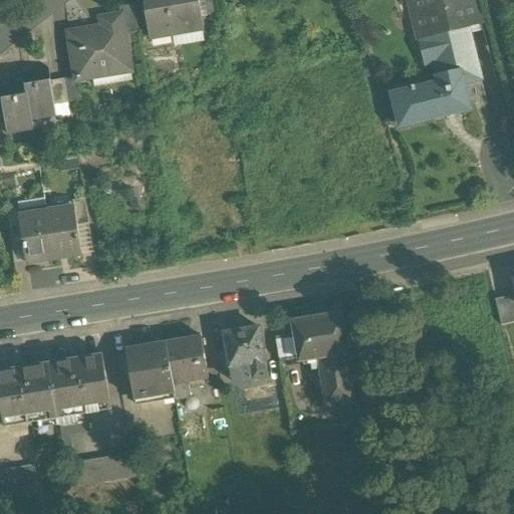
[(146,0),(153,40),(205,31),(199,0),(146,0)]
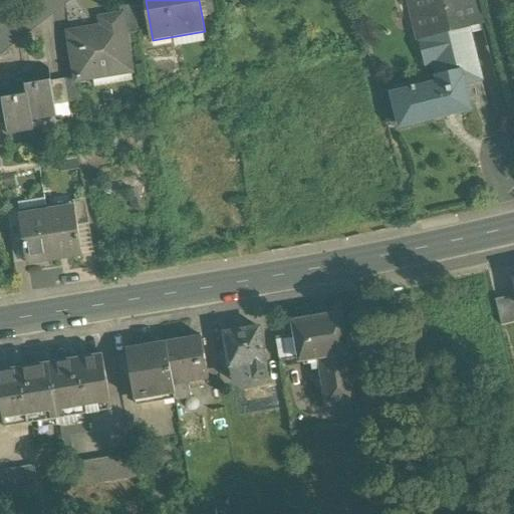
[(477,0),(409,0),(419,39),(468,27),(469,29),(483,25),(484,25),(477,0)]
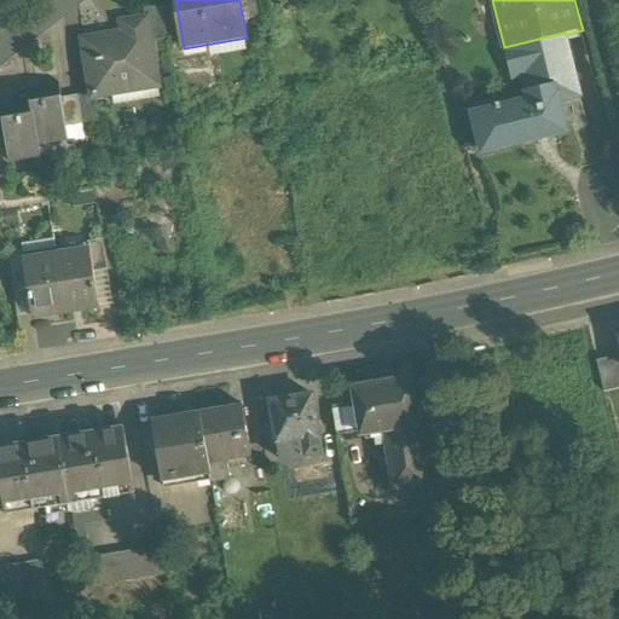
[(162,7),(145,10),(146,21),(150,41),(167,39),(162,7)]
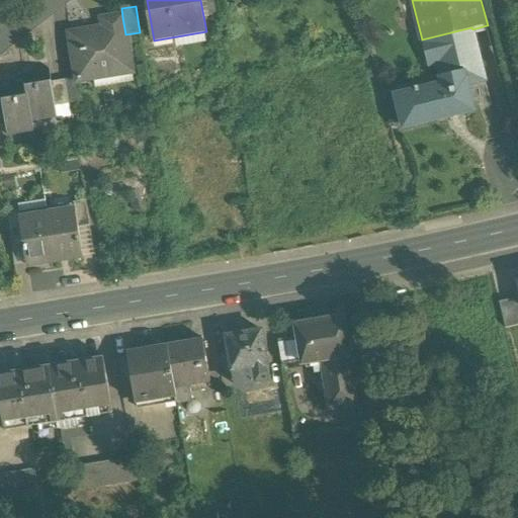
[(104,30),(71,35),(78,78),(78,82),(95,79),(94,74),(132,68),(125,34),(122,17),(103,20),(104,30)]
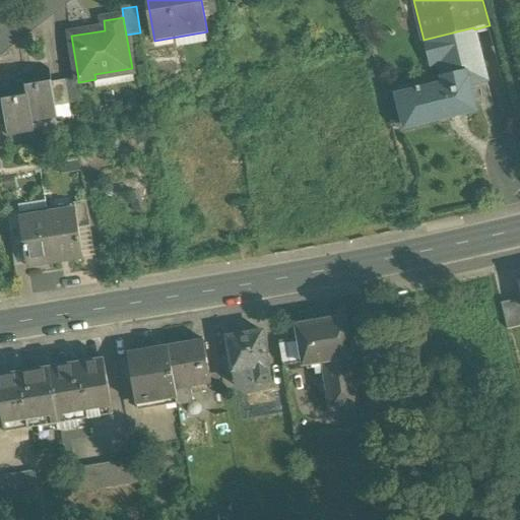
[(489,25),(474,29),(475,36),(490,31),(489,25)]
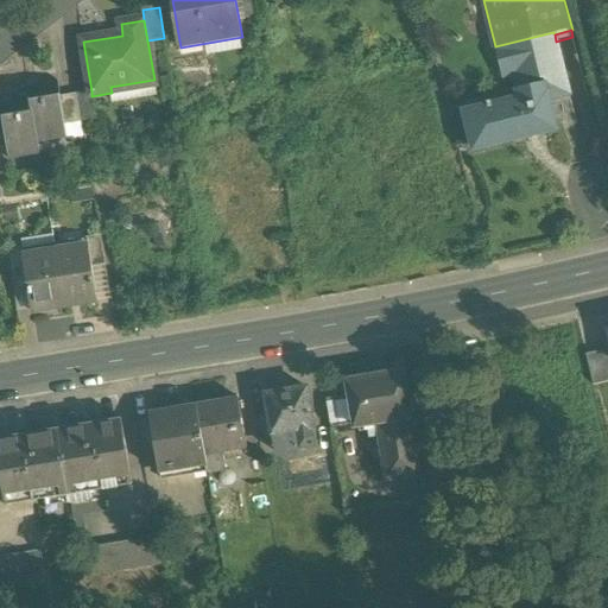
[(544,84),(549,101),(570,96),(556,42),(555,35),(553,32),(495,46),(504,78),(514,76),(519,90),(544,84)]
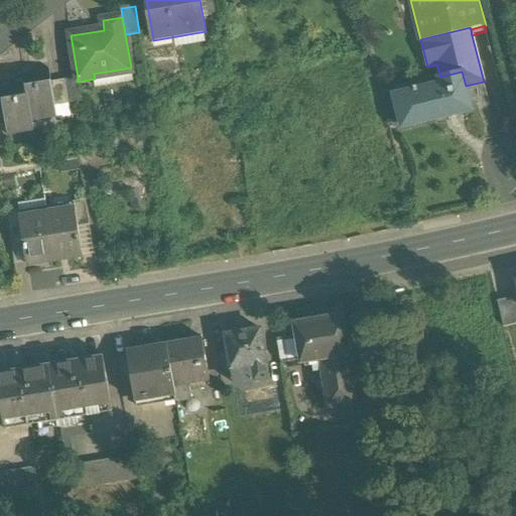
[(50,70),(24,75),(25,84),(32,122),(58,118),(56,106),(52,82),(50,70)]
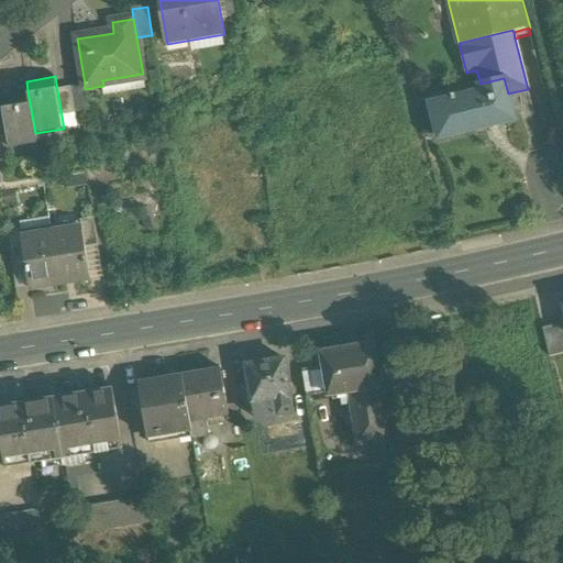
[(504,78),(481,84),(482,92),(456,99),(455,95),(452,96),(453,99),(431,105),(439,139),(514,119),(508,94),(504,78)]
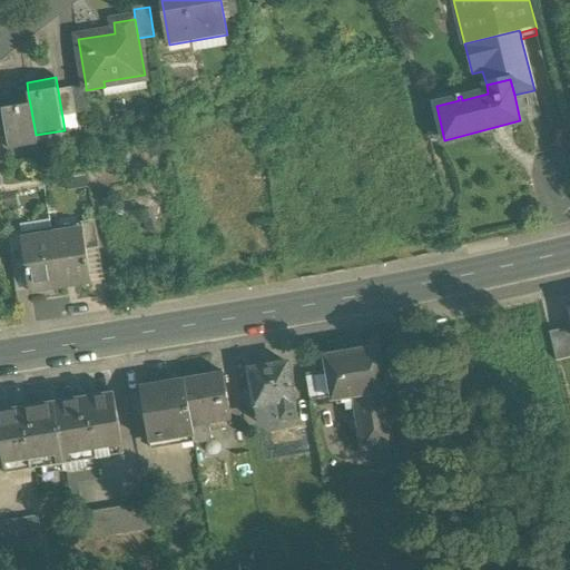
[(86,86),(72,88),(77,115),(90,112),(86,90),(86,86)]
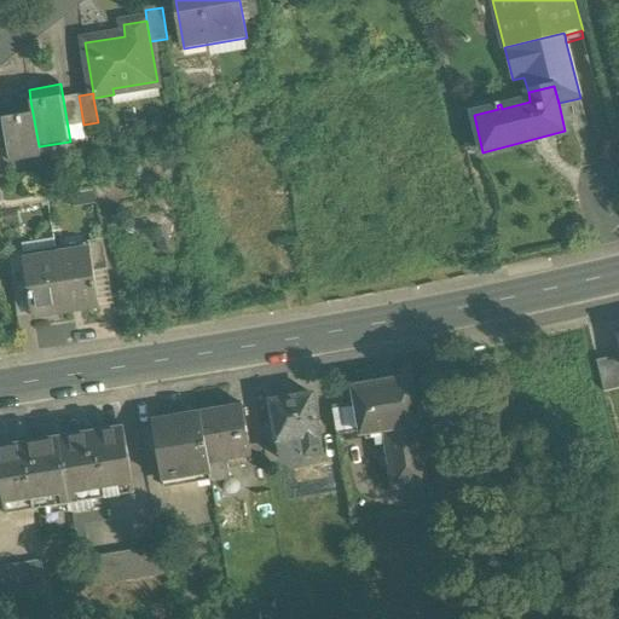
[(79,96),(63,98),(68,127),(84,125),(79,96)]
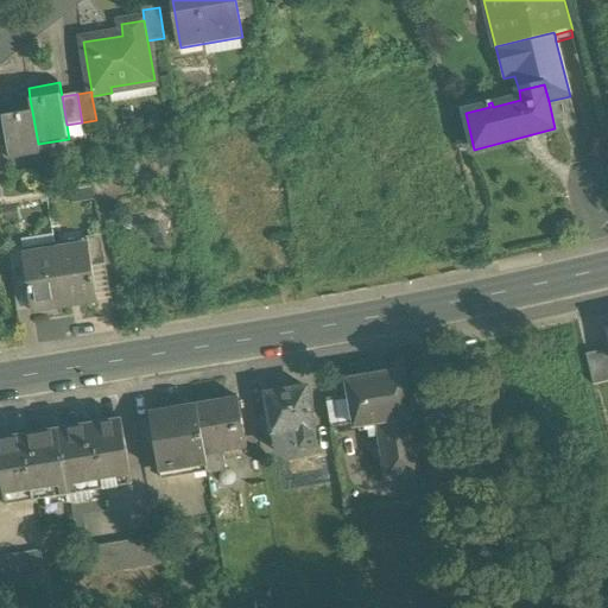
[(30,99),(0,103),(2,119),(7,146),(10,159),(39,154),(38,144),(30,99)]
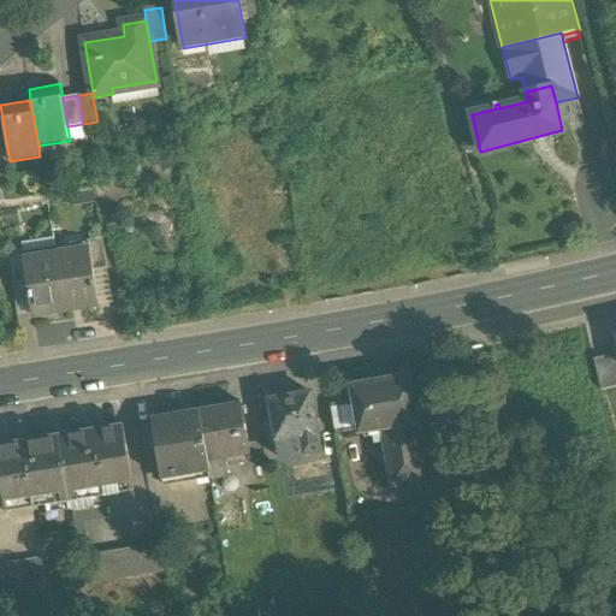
[(108,270),(104,241),(87,244),(88,248),(92,272),(108,270)]
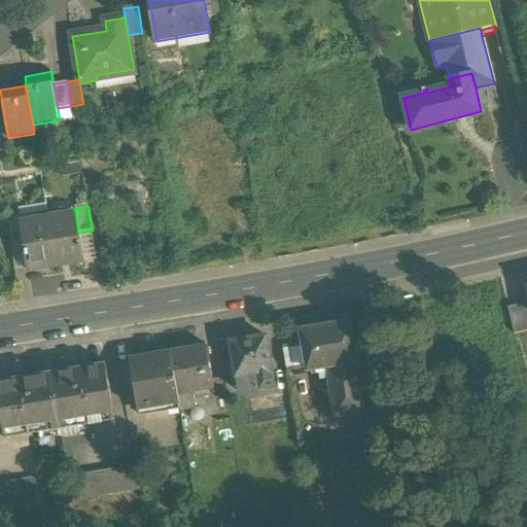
[(75,212),(48,216),(57,268),(83,262),(78,233),(75,212)]
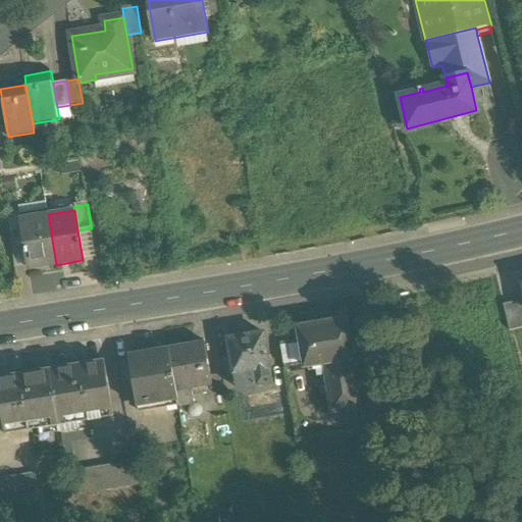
[(48,214),(18,219),(21,240),(27,269),(56,265),(48,214)]
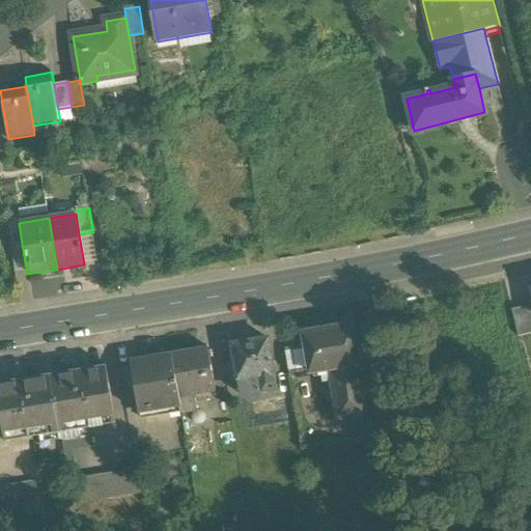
[(18,220),(7,222),(11,246),(22,244),(19,223),(18,220)]
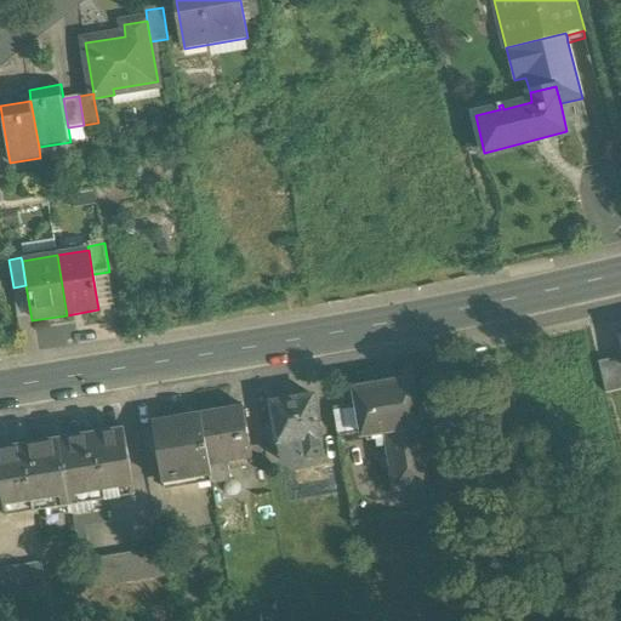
[(620,359),(600,365),(609,396),(620,392),(620,359)]
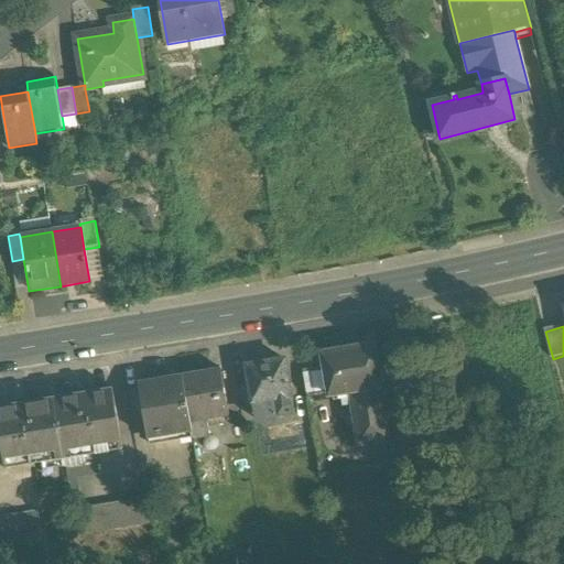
[(376,346),(322,355),(329,397),(357,392),(381,388),(382,388),(376,346)]
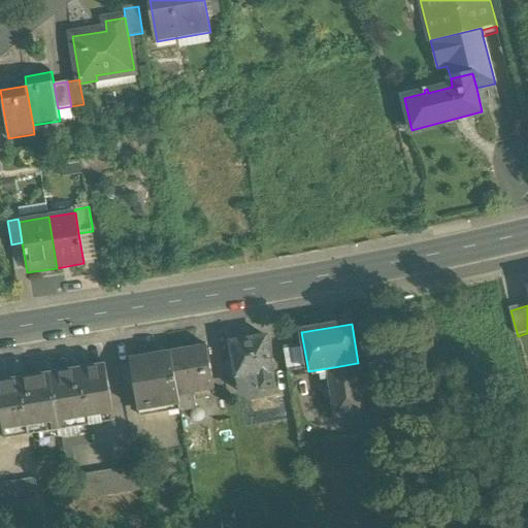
[(301,332),(281,336),(288,375),(308,371),(301,332)]
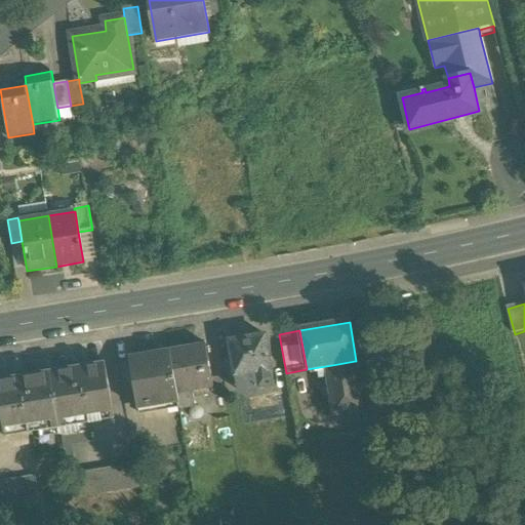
[(266,335),(231,340),(234,359),(228,360),(230,376),(248,373),(250,390),(271,386),(269,370),(270,369),(266,335)]
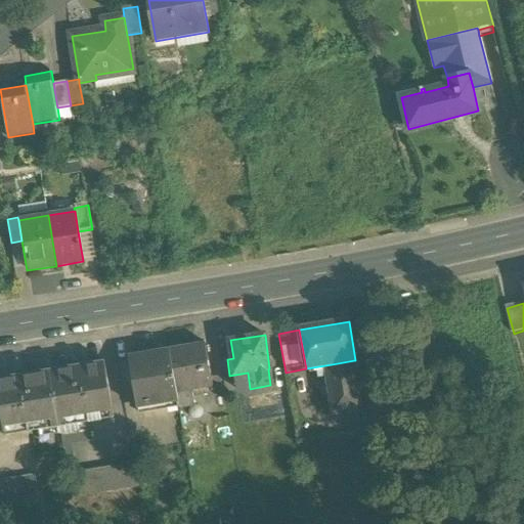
[(206,343),(168,350),(176,398),(205,393),(203,387),(213,385),(206,343)]
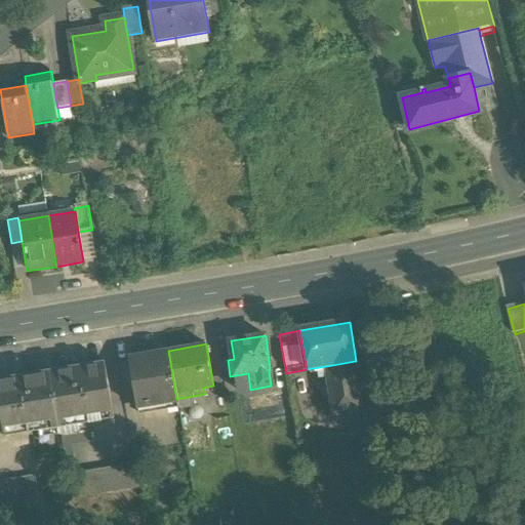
[(168,351),(128,358),(136,409),(138,409),(139,415),(177,407),(176,399),(168,351)]
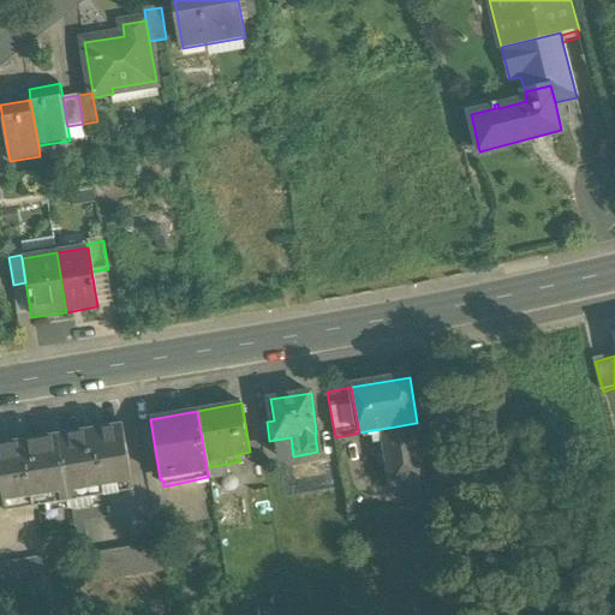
[(416,423),(389,428),(399,482),(425,477),(416,423)]
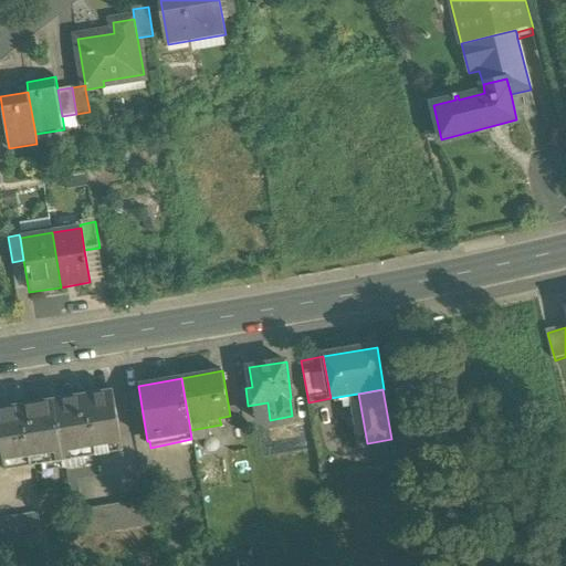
[(114,395),(58,404),(66,458),(123,449),(114,395)]
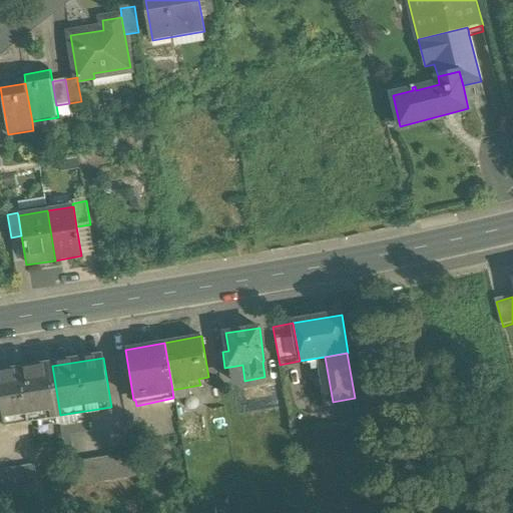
[(52,366),(0,375),(0,395),(5,424),(60,415),(52,366)]
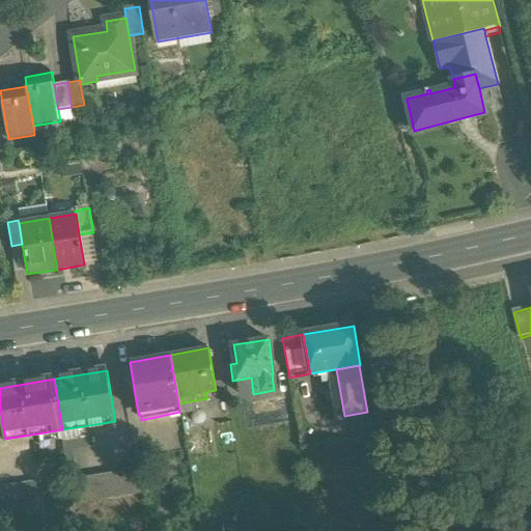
[(143,467),(83,476),(86,499),(147,491),(143,467)]
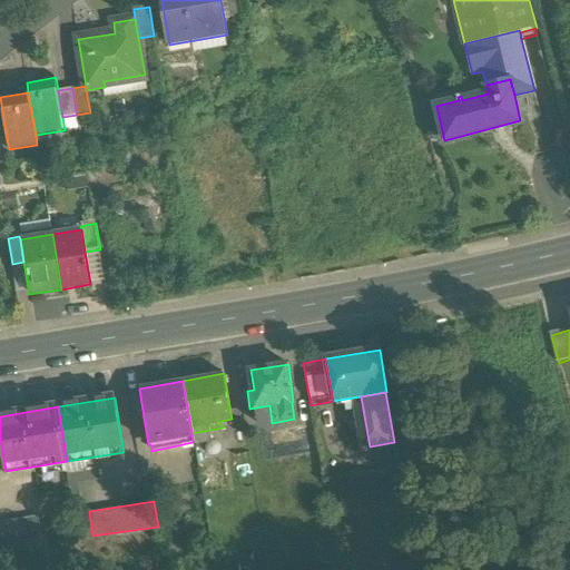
[(325,512),(307,514),(308,524),(327,521),(325,512)]
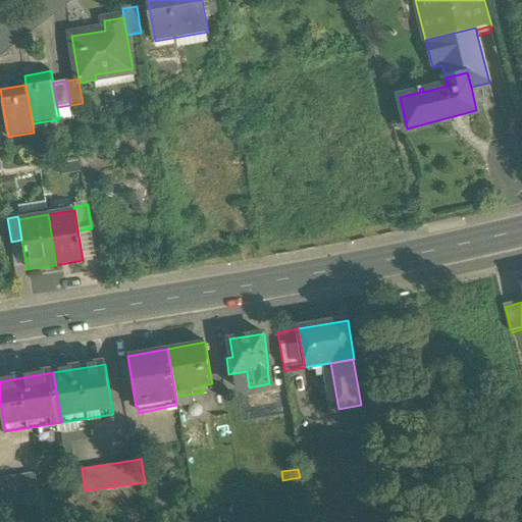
[(42,471),(5,475),(8,500),(45,496),(42,471)]
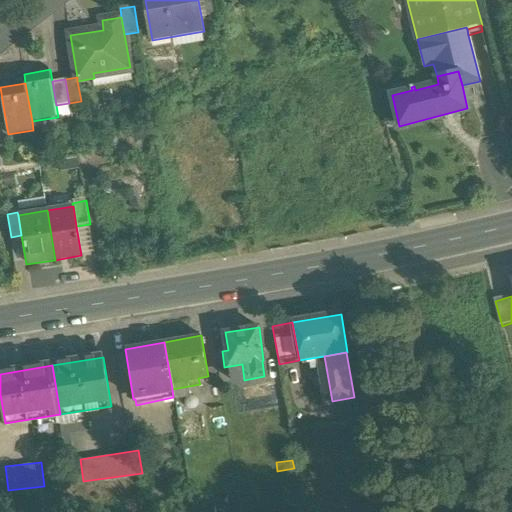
[(308,511),(307,500),(285,504),(285,511),(308,511)]
